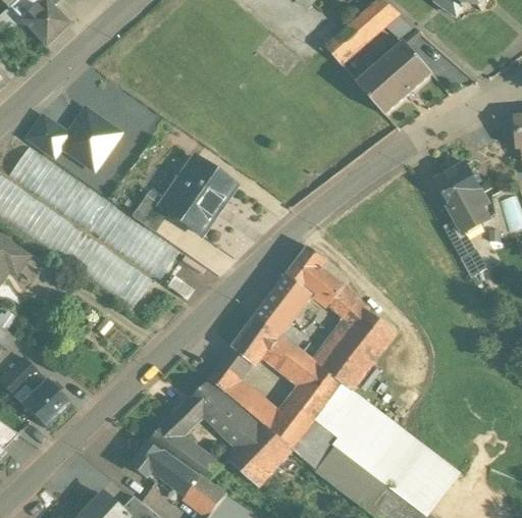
[(4,0),(9,5),(22,19),(43,0),(4,0)]
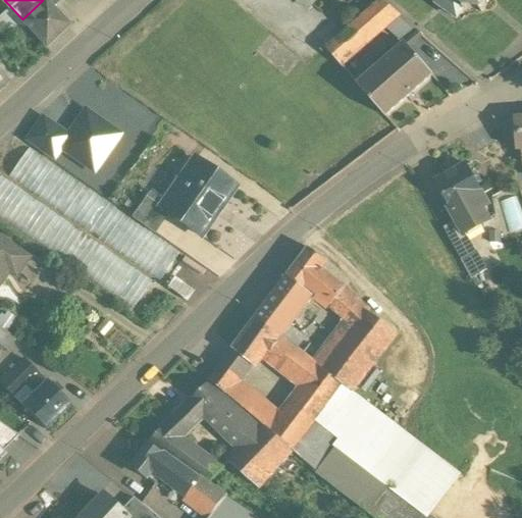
[(66,22),(45,0),(43,0),(22,19),(24,22),(45,43),(66,22)]
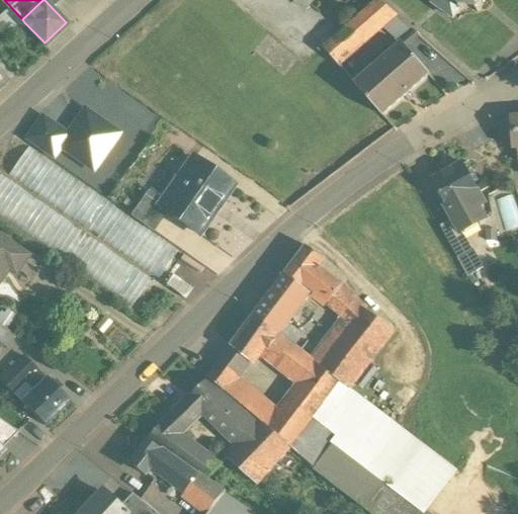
[(376,0),(324,46),(337,61),(395,11),(382,0),(376,0)]
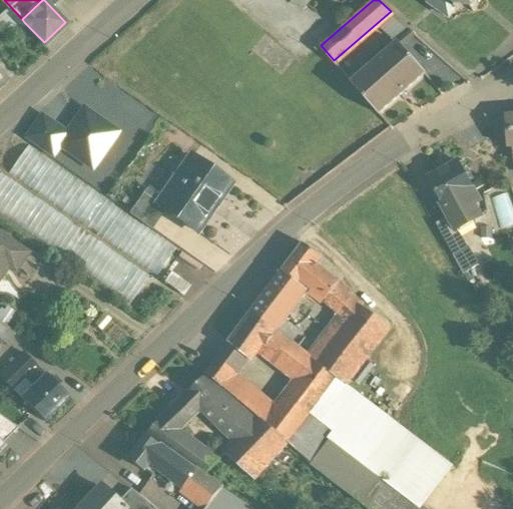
[(427,0),(453,0),(456,3),(454,7),(455,7),(457,8),(459,3),(471,5),(473,9),(476,8),(474,4),(477,0),(427,0)]
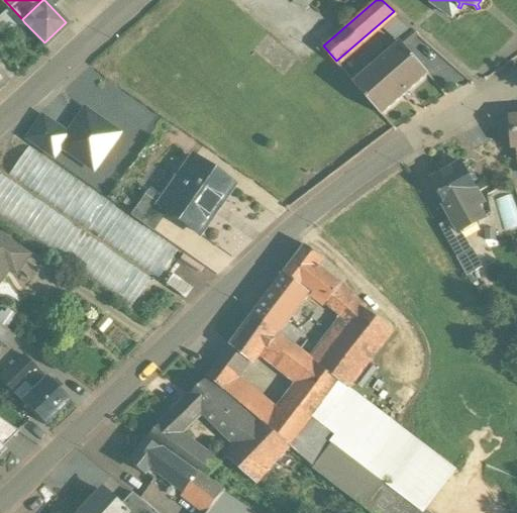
[(459,3),(456,0),(430,0),(452,16),(458,7),(457,7),(459,3)]
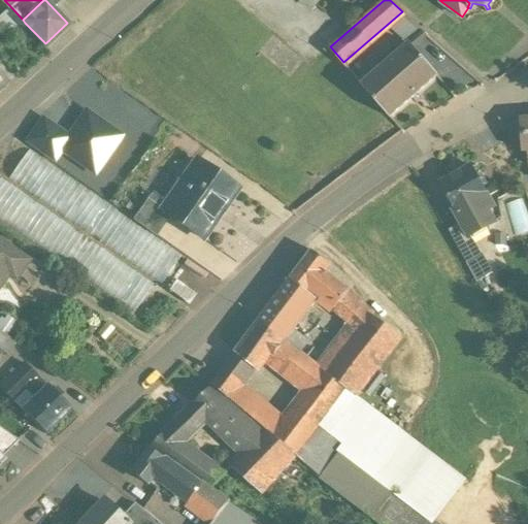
[(9,5),(0,13),(0,24),(7,33),(14,33),(25,23),(23,20),(9,5)]
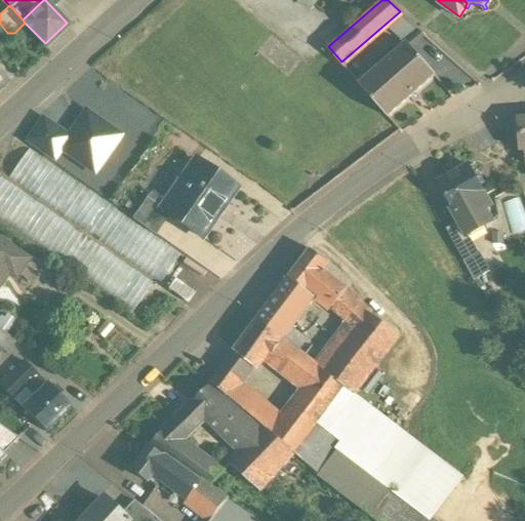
[(409,40),(390,57),(385,52),(379,57),(384,63),(361,82),(389,114),(437,72),(409,40)]
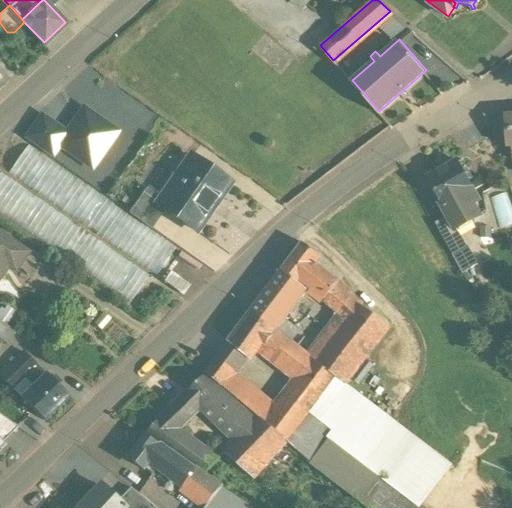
[(0,83),(8,76),(0,67),(0,83)]
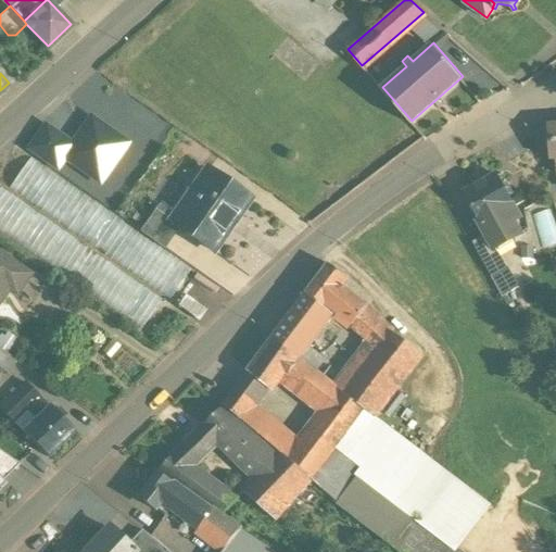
[(125,139),(87,114),(71,139),(60,155),(99,180),(125,139)]
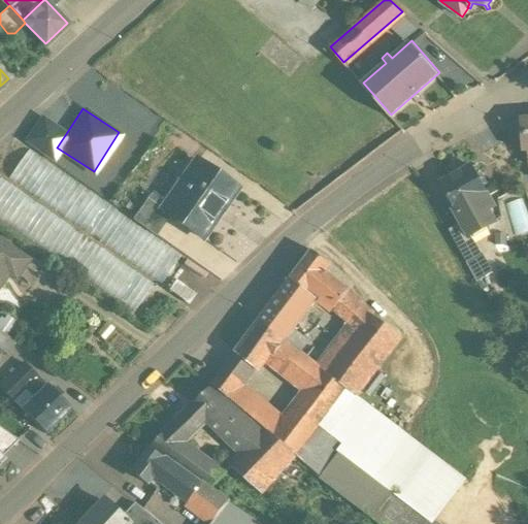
[(51,156),(57,148),(67,132),(39,113),(23,137),(51,156)]
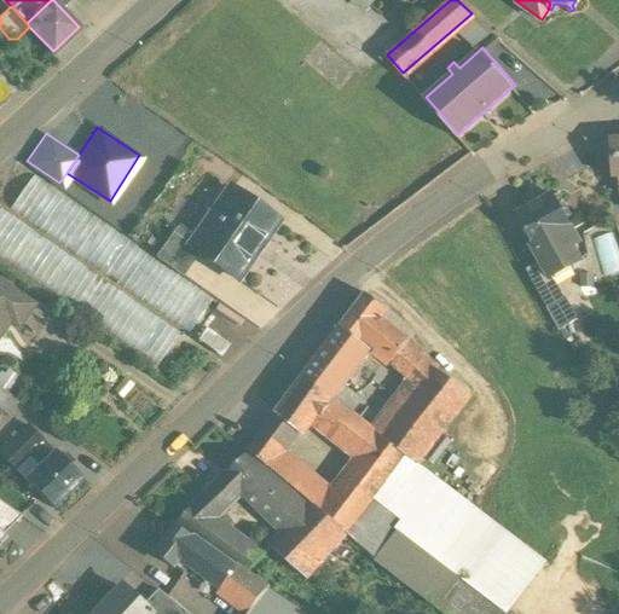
[(209,297),(33,174),(12,204),(189,329),(209,297)]
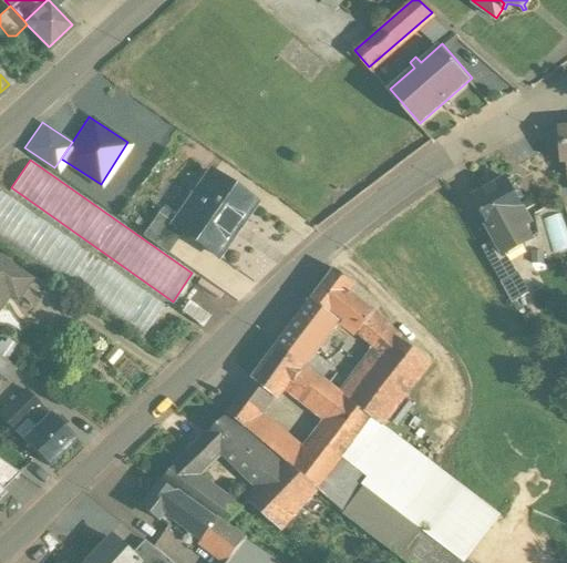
[(178,216),(173,223),(183,229),(213,251),(235,218),(239,221),(254,200),(210,170),(178,216)]
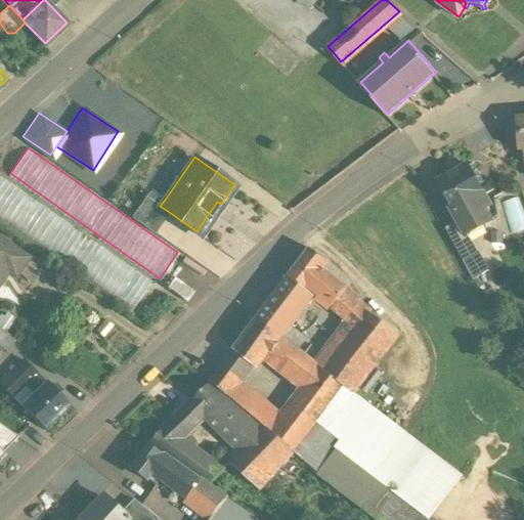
[(467,162),(436,178),(453,209),(470,200),(482,221),(489,217),(483,207),(490,203),(467,162)]
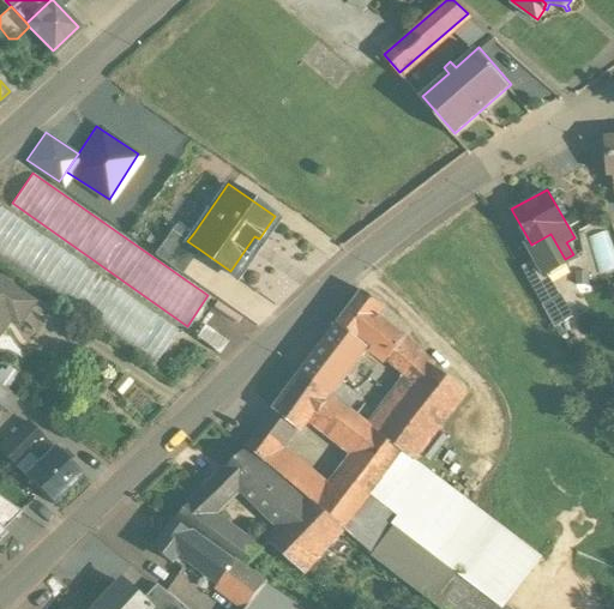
[(178,330),(1,205),(0,206),(0,247),(157,357),(178,330)]
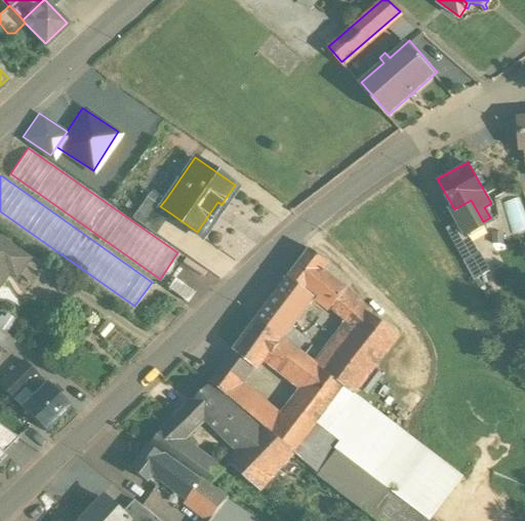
[(165,200),(150,190),(132,215),(156,232),(169,212),(160,206),(165,200)]
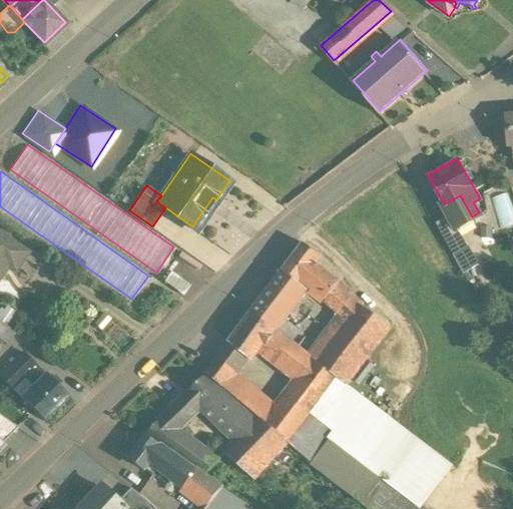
[(444,204),(448,213),(456,225),(472,216),(460,195),(444,204)]
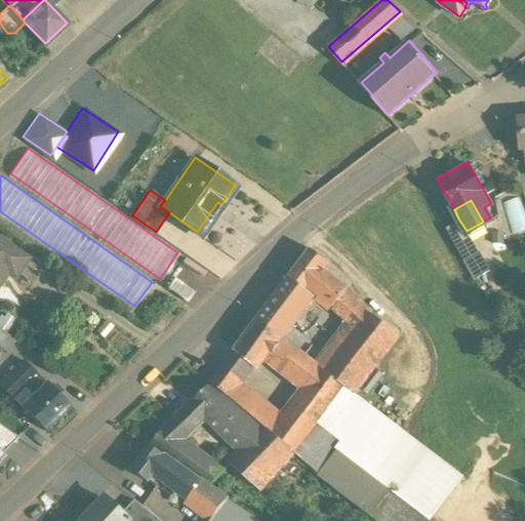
[(458,218),(446,226),(462,256),(478,249),(467,231),(458,218)]
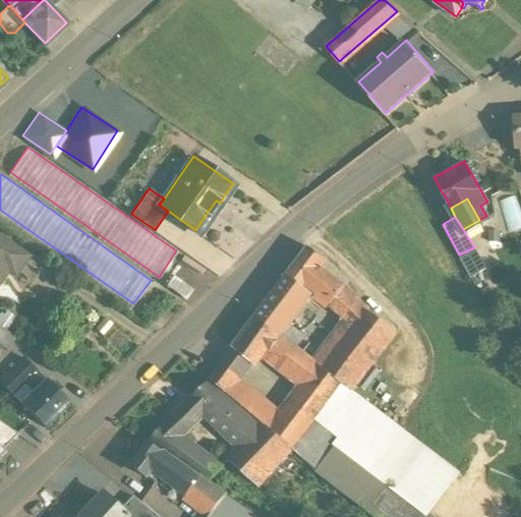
[(29,254),(0,233),(0,269),(4,265),(15,273),(29,254)]
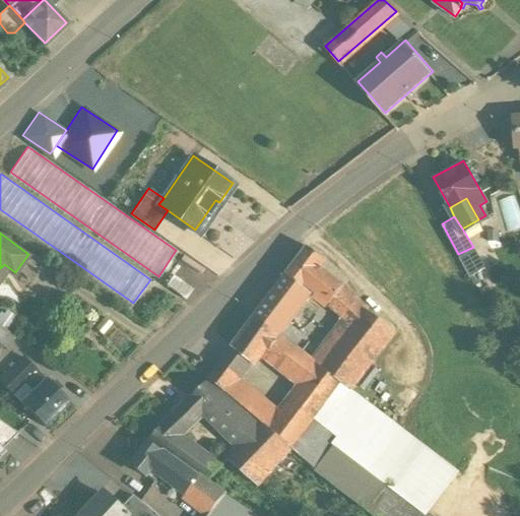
[(280,330),(311,288),(345,315),(355,303),(359,299),(319,268),(326,258),(308,244),(275,287),(257,312),(280,330)]
